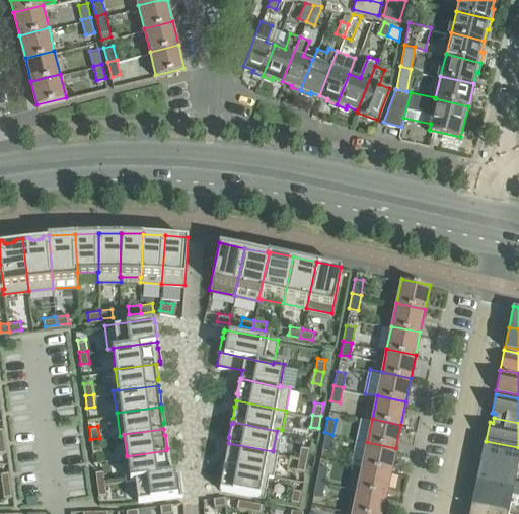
[(330,449),(332,435),(324,432),(321,447),(330,449)]
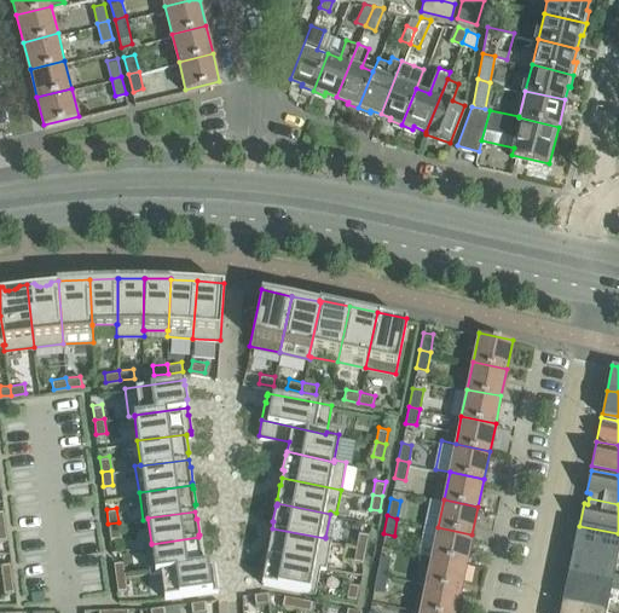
[(119,522),(108,524),(110,538),(120,537),(119,522)]
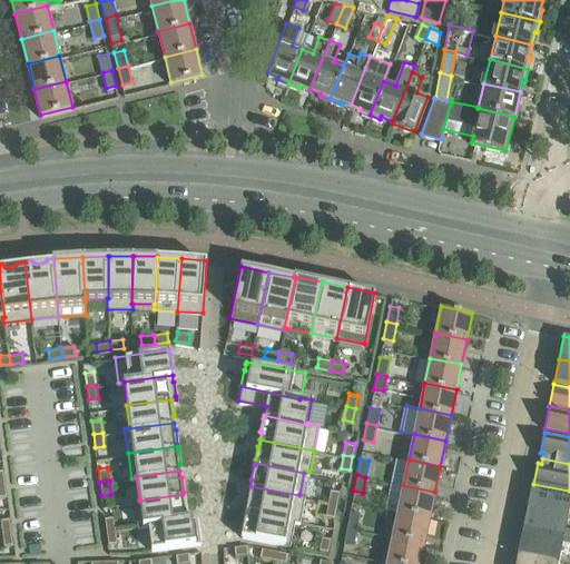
[(569,491),(533,484),(528,507),(568,516),(569,506),(569,491)]
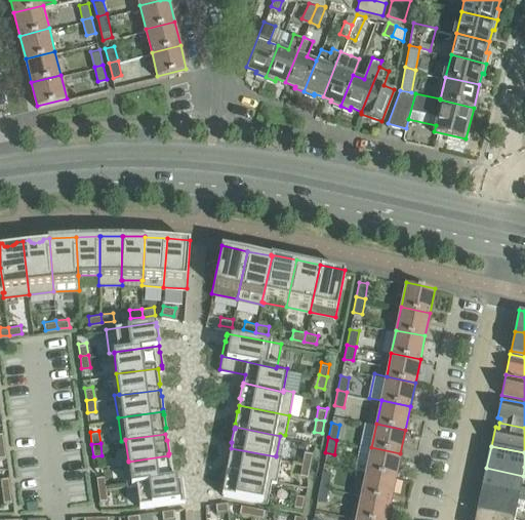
[(396,477),(400,453),(371,447),(366,470),(396,477)]
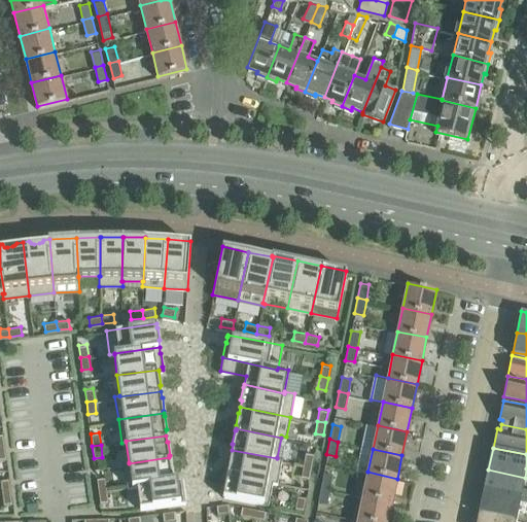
[(229,465),(227,472),(273,481),(273,482),(277,482),(282,458),(277,457),(277,458),(232,450),(231,456),(230,456),(227,465),(229,465)]
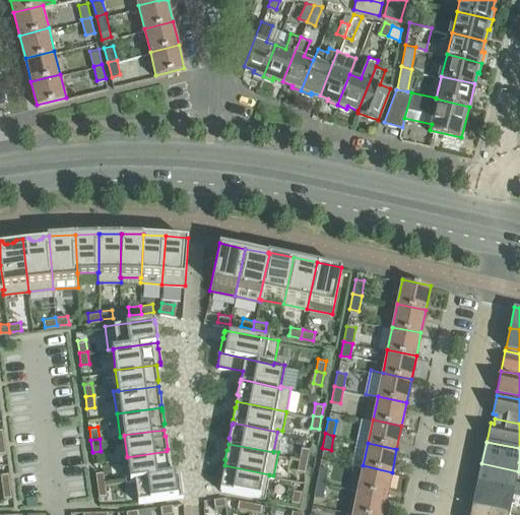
[(302,445),(299,457),(307,459),(310,447),(302,445)]
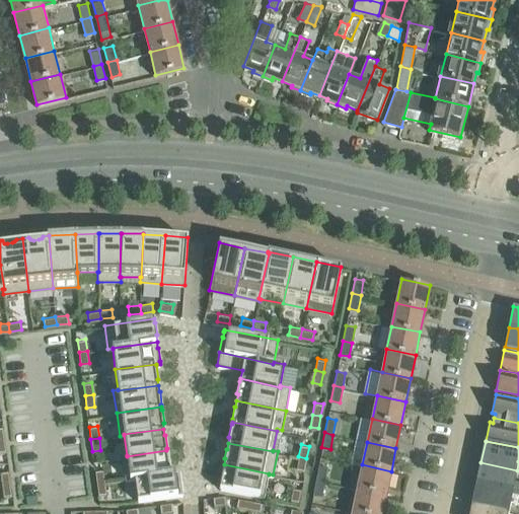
[(127,455),(122,455),(125,480),(135,478),(135,476),(169,472),(169,471),(169,465),(170,465),(168,456),(167,456),(166,450),(127,456),(127,455)]
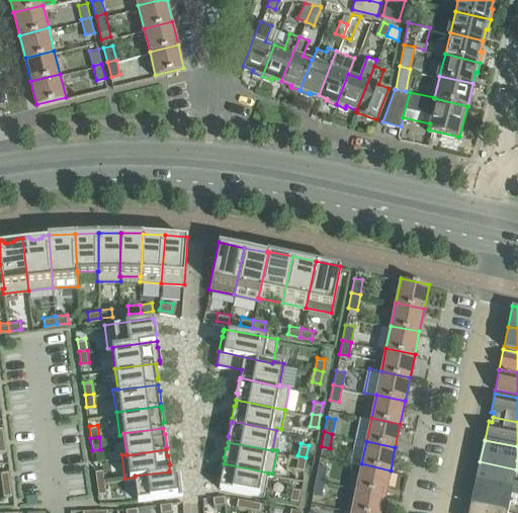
[(297,455),(295,467),(304,469),(306,457),(297,455)]
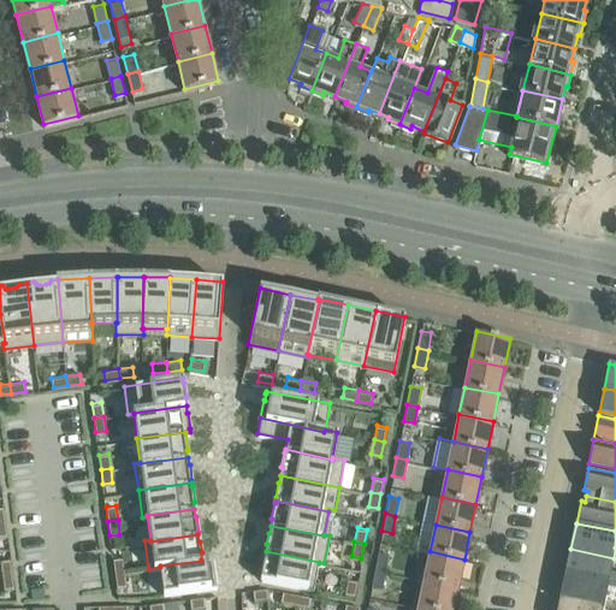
[(615,569),(611,569),(614,558),(570,549),(566,573),(615,584),(615,569)]
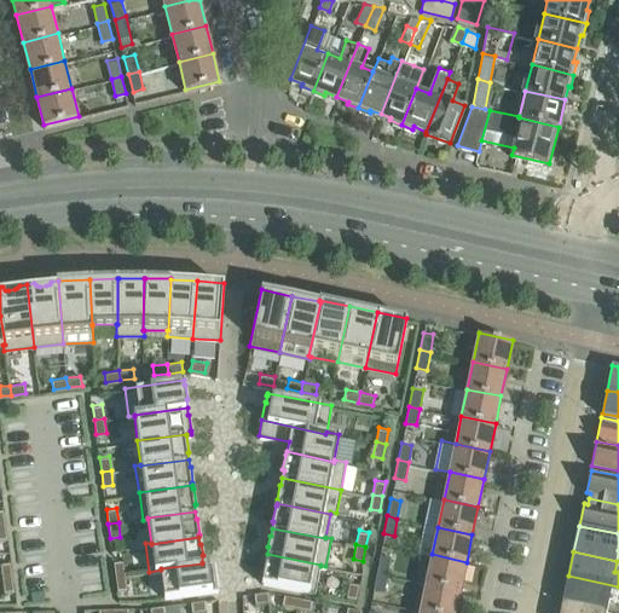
[(262,579),(262,580),(314,591),(320,566),(320,565),(267,554),(264,572),(265,573),(264,579),(262,579)]
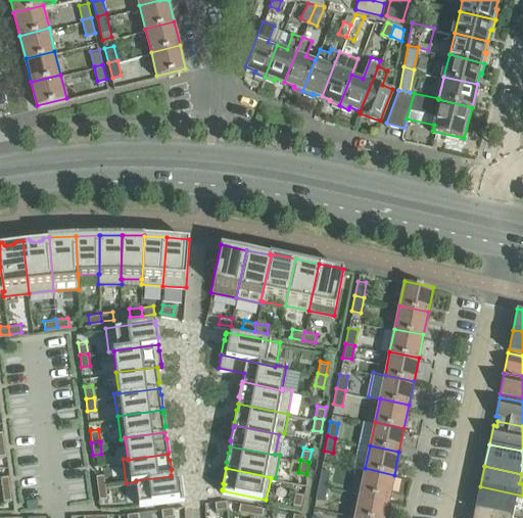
[(321,468),(318,482),(327,484),(330,470),(321,468)]
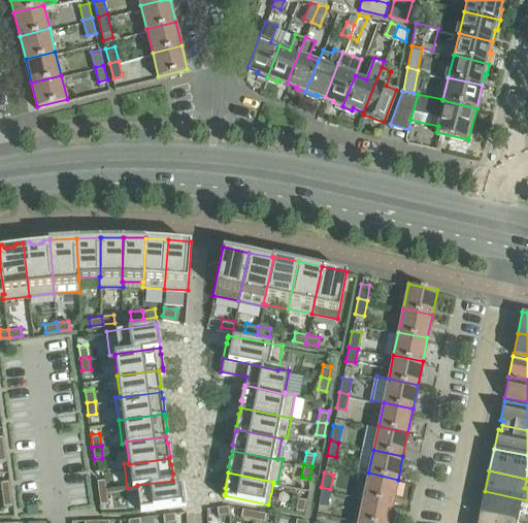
[(393,502),(398,480),(368,472),(364,496),(393,502)]
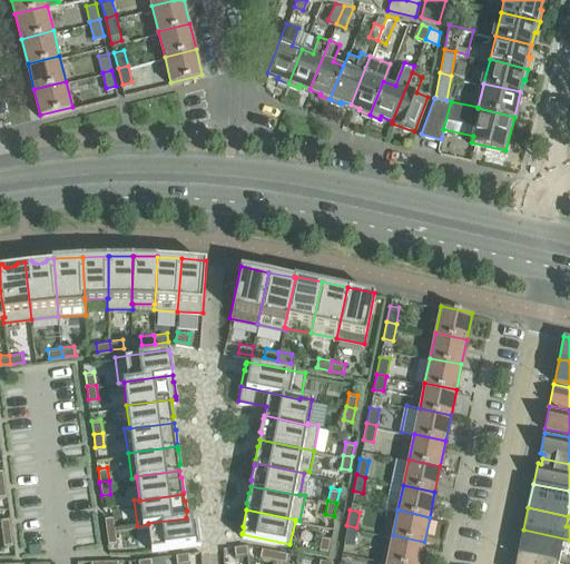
[(114,514),(105,516),(106,530),(115,527),(114,514)]
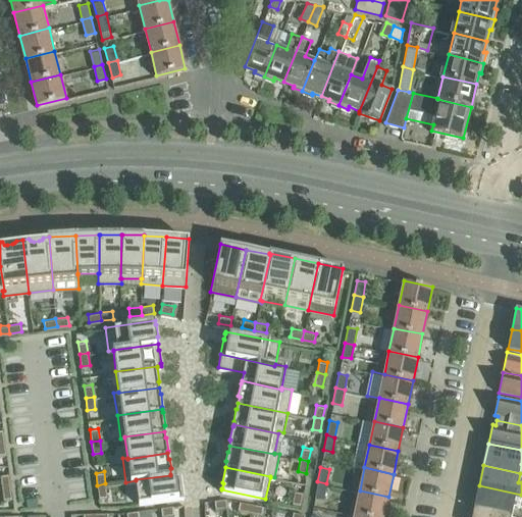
[(170,475),(136,479),(136,480),(139,503),(184,497),(181,480),(180,480),(179,474),(180,474),(180,472),(170,474),(170,475)]
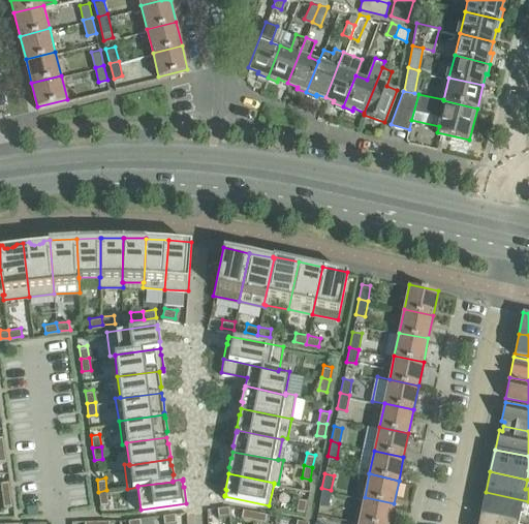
[(8,480),(0,481),(2,493),(10,492),(8,480)]
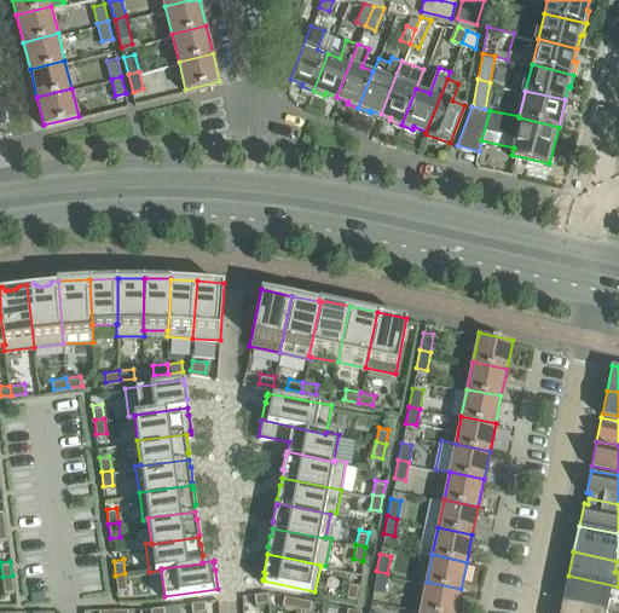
[(383,591),(387,573),(376,571),(372,589),(383,591)]
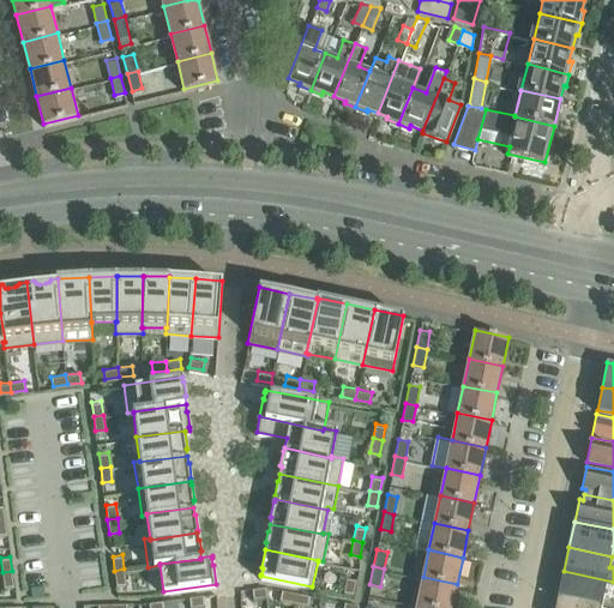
[(124,569),(114,571),(116,585),(126,584),(124,569)]
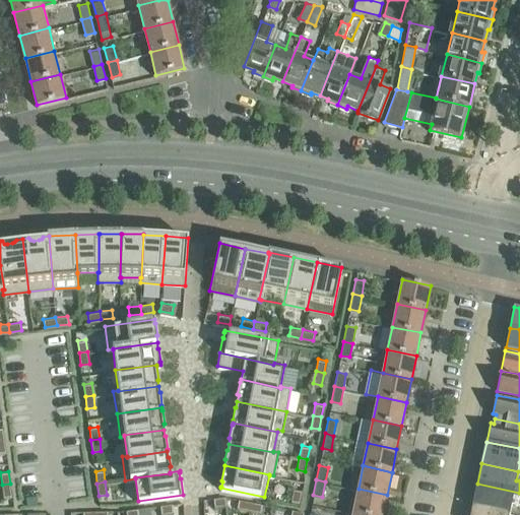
[(10,484),(2,485),(3,497),(12,496),(10,484)]
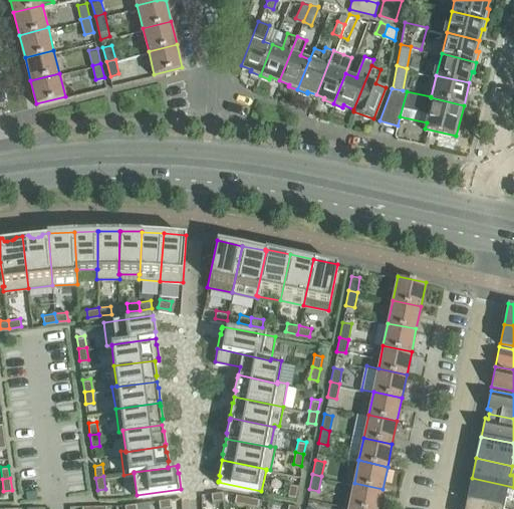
[(513,497),(513,487),(472,478),(468,499),(504,507),(506,495),(513,497)]
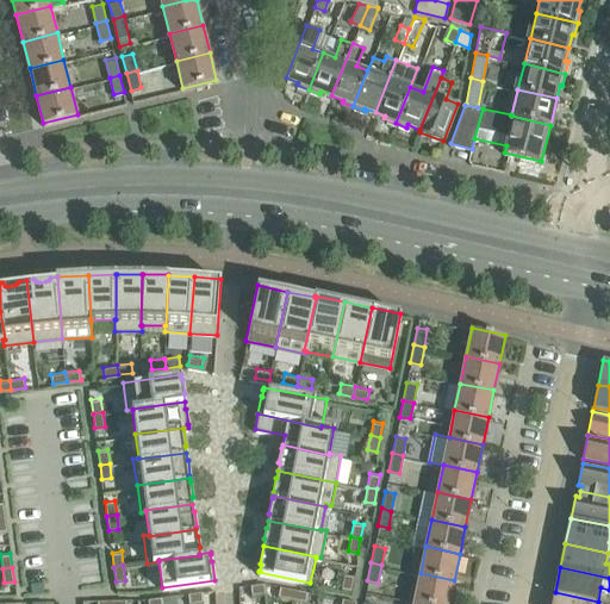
[(344,573),(341,587),(350,589),(354,574),(344,573)]
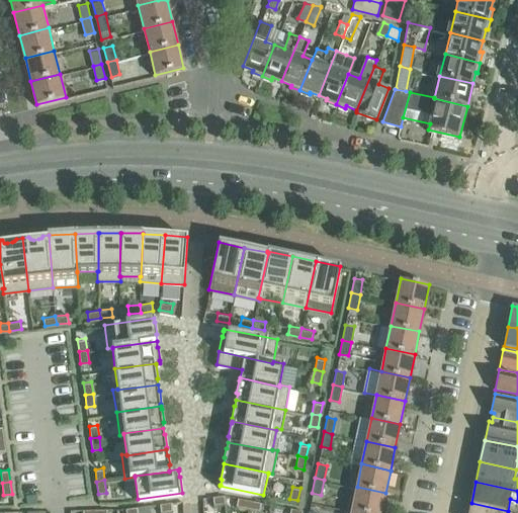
[(365,512),(380,512),(385,493),(357,487),(352,510),(365,512)]
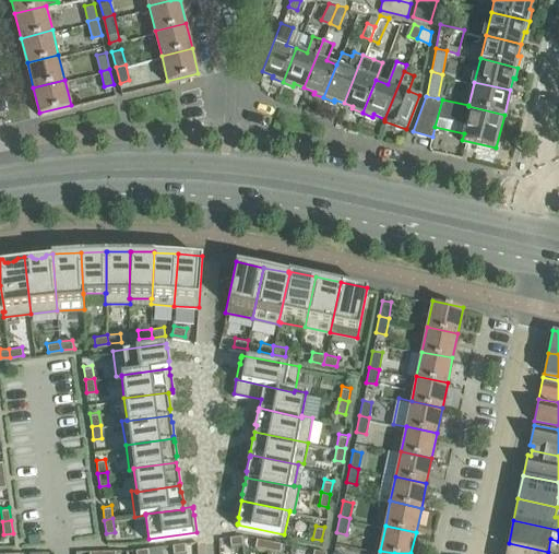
[(242,533),(229,535),(230,544),(244,542),(242,533)]
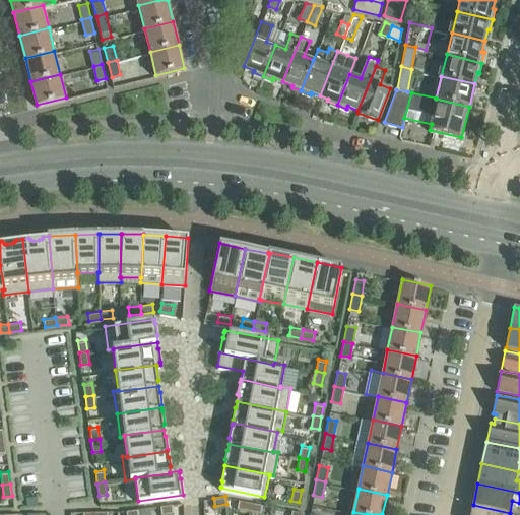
[(239,499),(237,507),(249,509),(250,501),(239,499)]
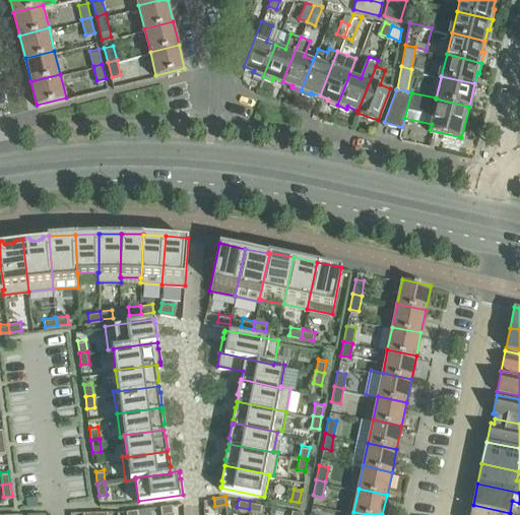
[(250,501),(249,509),(261,512),(262,503),(250,501)]
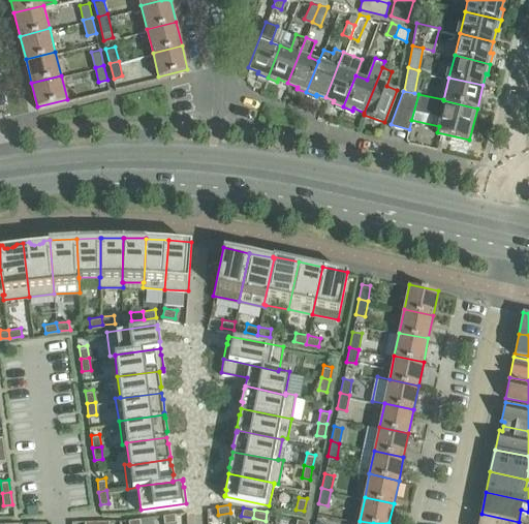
[(176,512),(163,514),(164,522),(177,520),(176,512)]
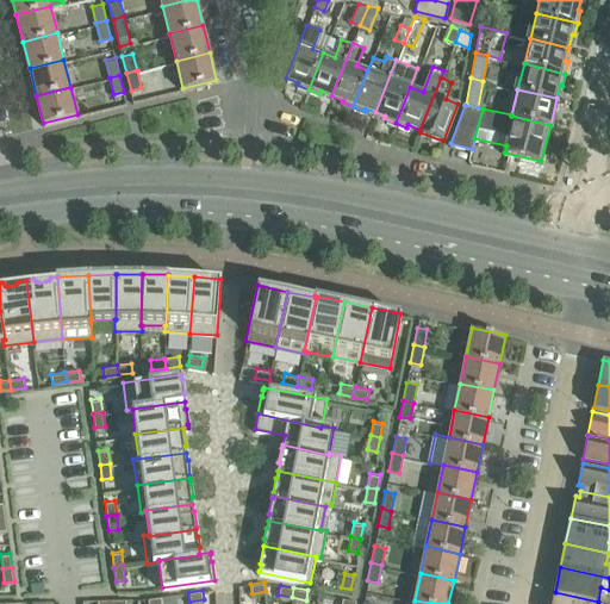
[(597,603),(598,602),(555,592),(552,603),(597,603)]
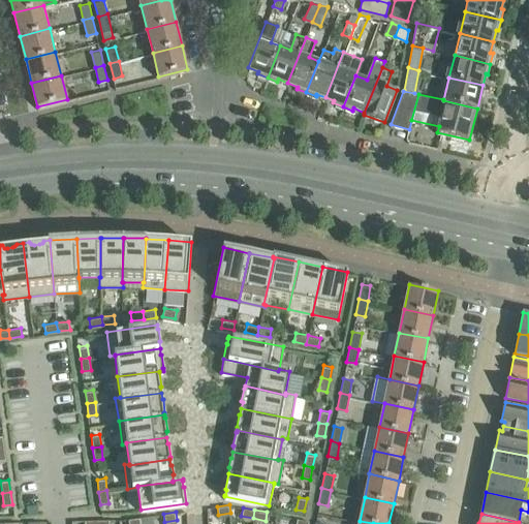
[(153,515),(141,517),(141,523),(150,523),(154,523),(153,515)]
